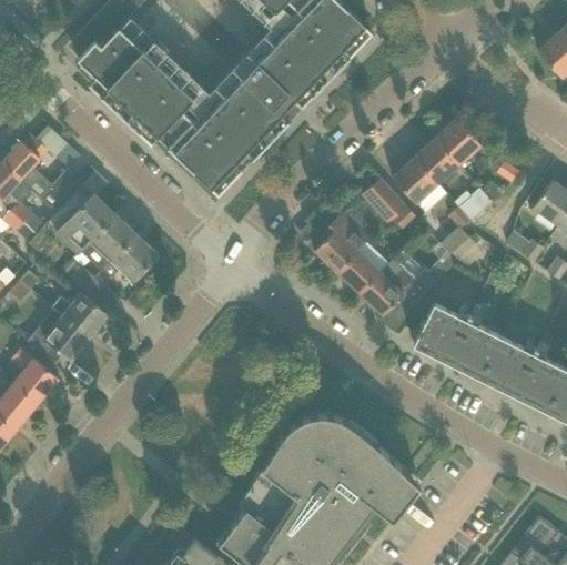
[(145,0),(112,0),(66,50),(84,68),(78,74),(151,144),(152,143),(152,142),(157,137),(219,195),(290,121),(282,114),(291,106),(294,101),(302,108),(373,33),(336,0),(261,0),(275,12),(286,1),(302,17),(199,127),(183,111),(193,100),(119,29),(145,0)]
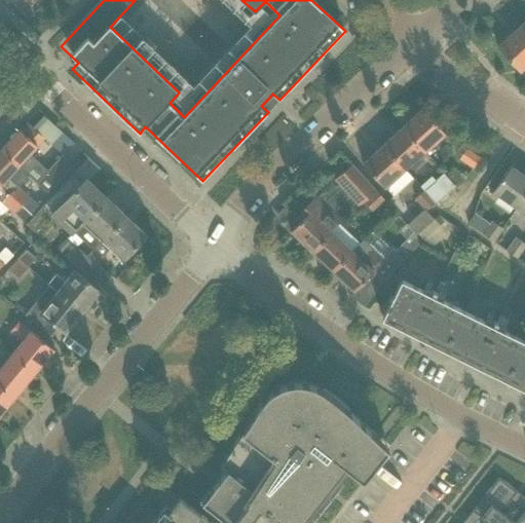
[(497,49),(520,74),(524,69),(524,38),(518,31),(497,49)]
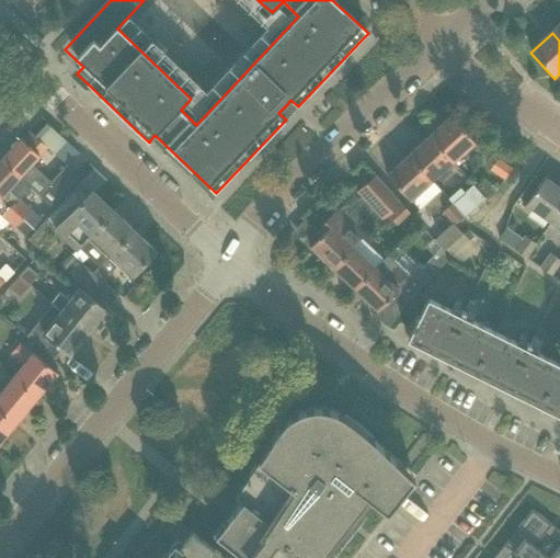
[(452,118),(430,138),(454,164),(475,145),(452,118)]
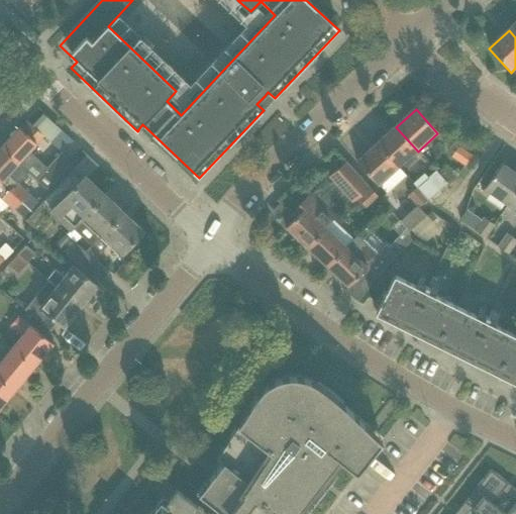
[(29,153),(30,153),(43,138),(31,127),(24,135),(20,130),(2,150),(18,166),(19,165),(46,191),(72,165),(62,155),(46,170),(29,153)]
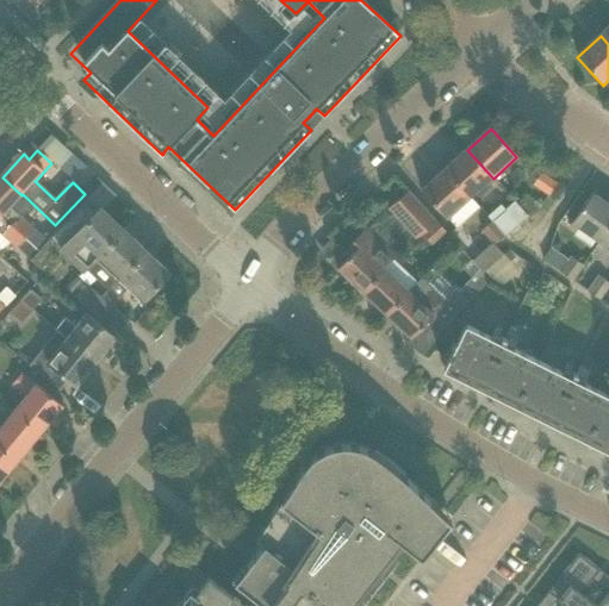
[(493,179),(467,150),(445,170),(471,199),(493,179)]
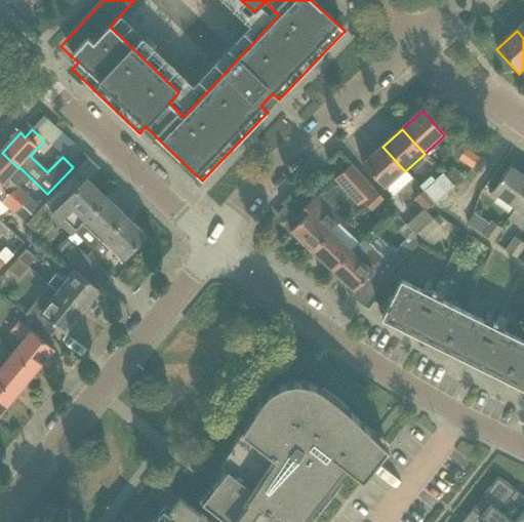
[(405,171),(383,147),(362,165),(385,190),(405,171)]
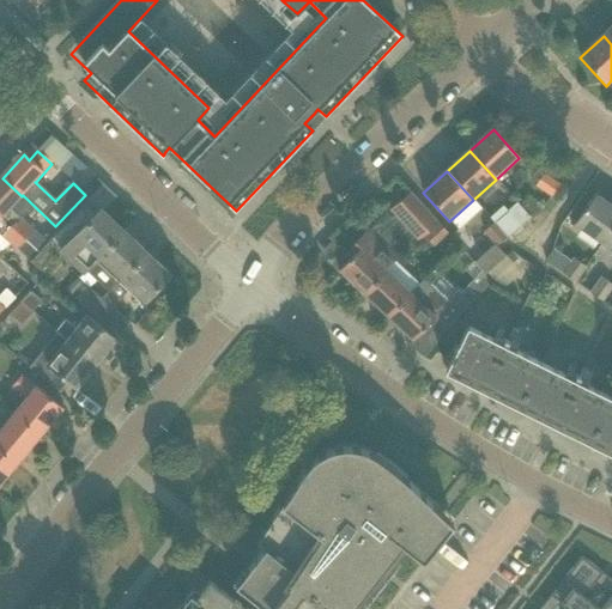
[(561,188),(545,177),(537,188),(552,200),(561,188)]
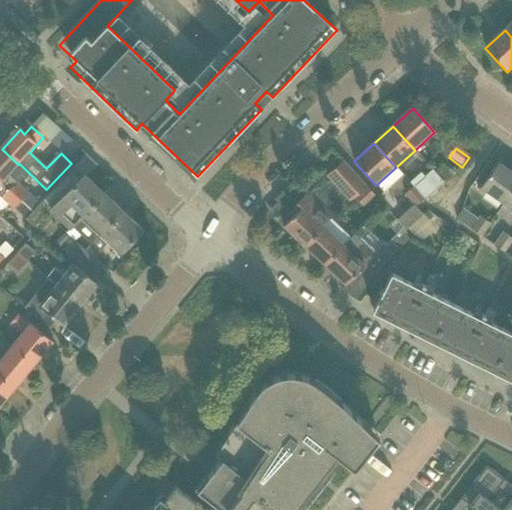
[(17,183),(9,175),(18,164),(2,149),(0,150),(0,182),(1,183),(22,202),(29,194),(17,183)]
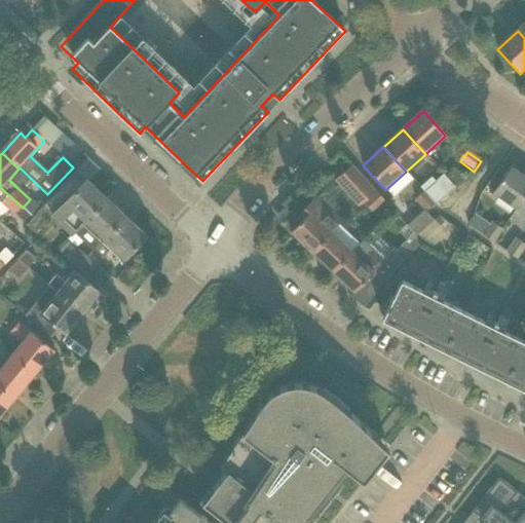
[(377,193),(357,172),(353,166),(336,182),(360,208),(365,203),(377,193)]
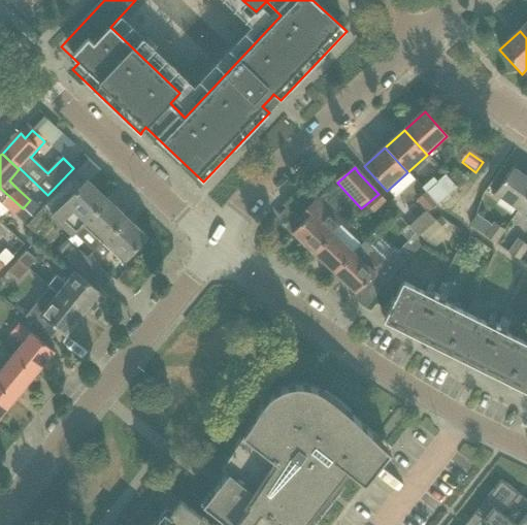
[(520,212),(526,201),(526,177),(514,169),(495,195),(520,212)]
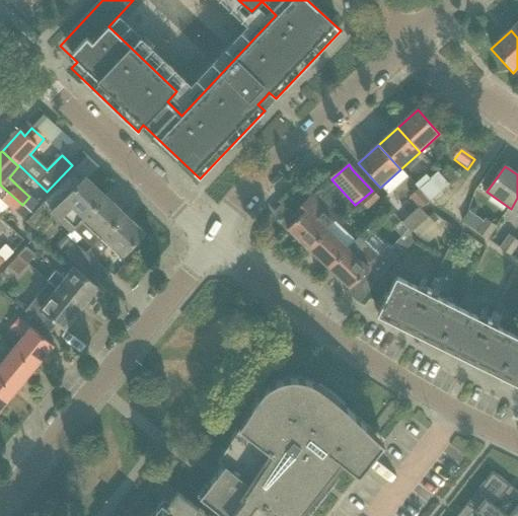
[(432,203),(450,187),(439,173),(431,180),(427,175),(416,186),(432,203)]
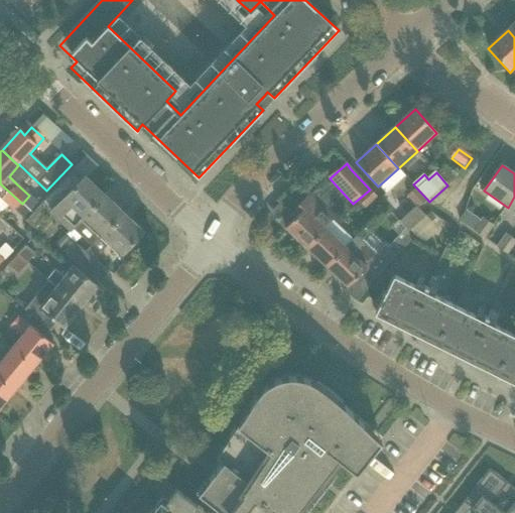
[(81,221),(105,197),(85,177),(61,203),(62,204),(57,210),(46,202),(27,222),(37,232),(54,213),(73,230),(81,221)]
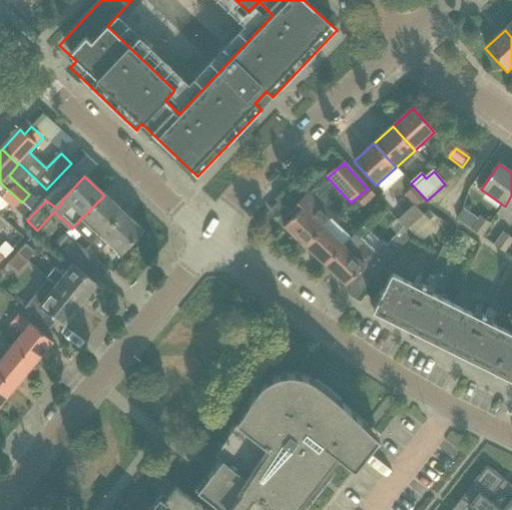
[(1,183),(0,182),(0,196),(1,196),(3,198),(2,200),(14,211),(22,202),(1,183)]
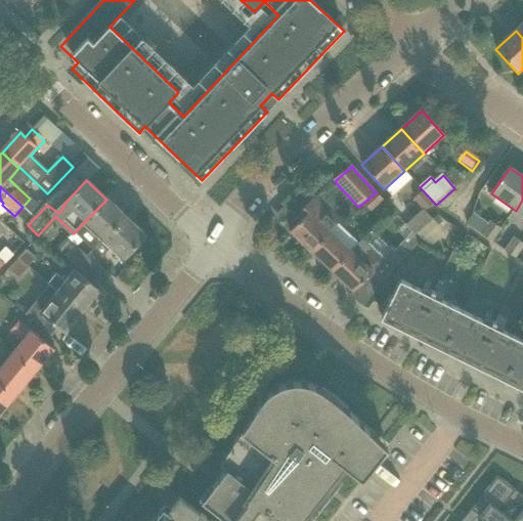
[(384,202),(376,192),(363,203),(372,212),(384,202)]
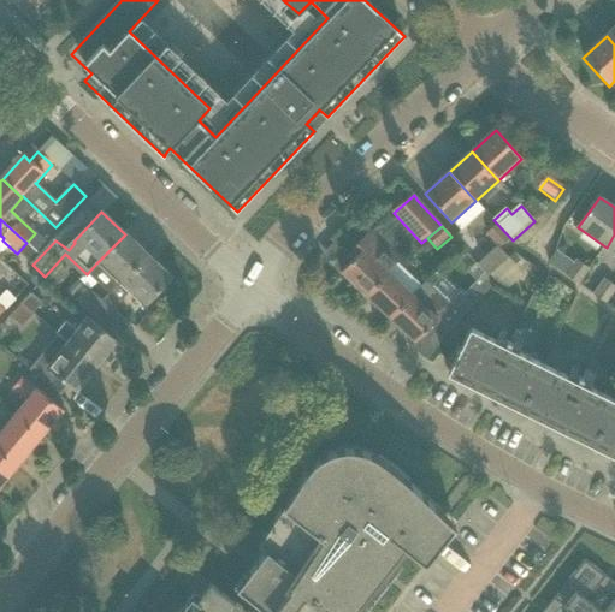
[(510,241),(498,226),(488,236),(501,250),(510,241)]
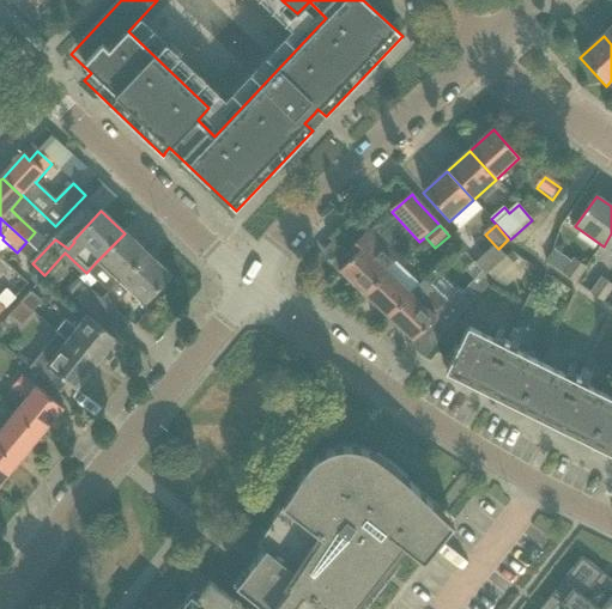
[(119,284),(147,255),(125,233),(96,262),(119,284)]
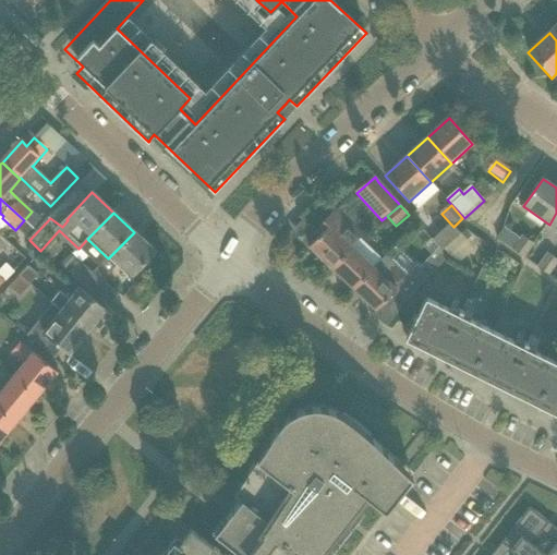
[(329,268),(331,269),(352,249),(361,239),(334,213),(314,233),(319,238),(310,249),(322,260),(322,263),(327,268),(329,268)]
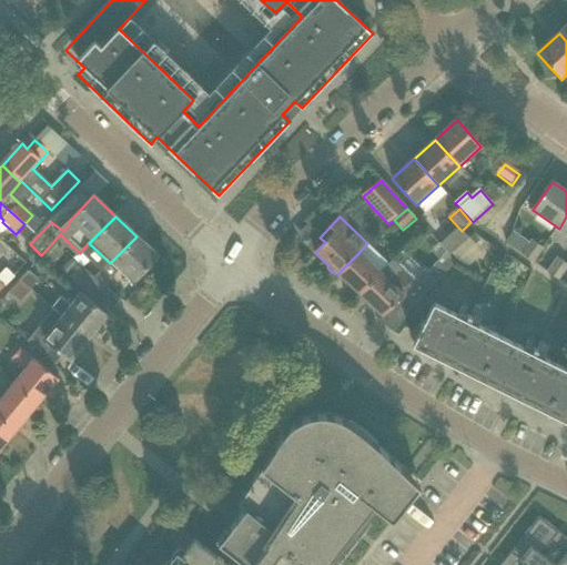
[(452,258),(469,241),(459,230),(442,246),(452,258)]
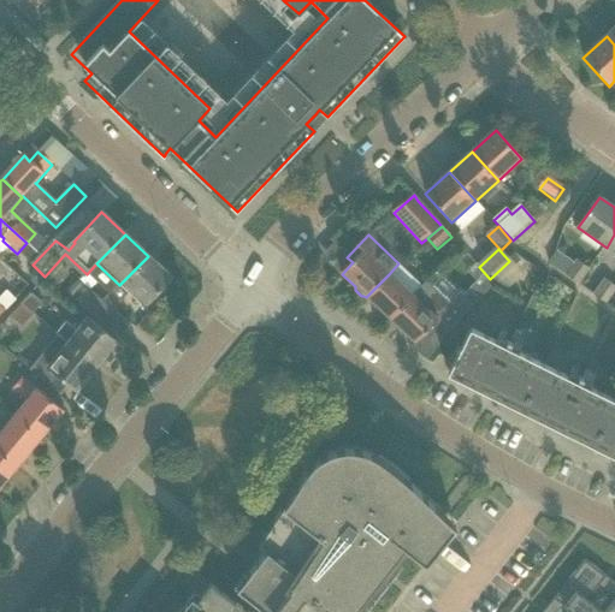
[(567,277),(575,265),(559,253),(550,265),(567,277)]
